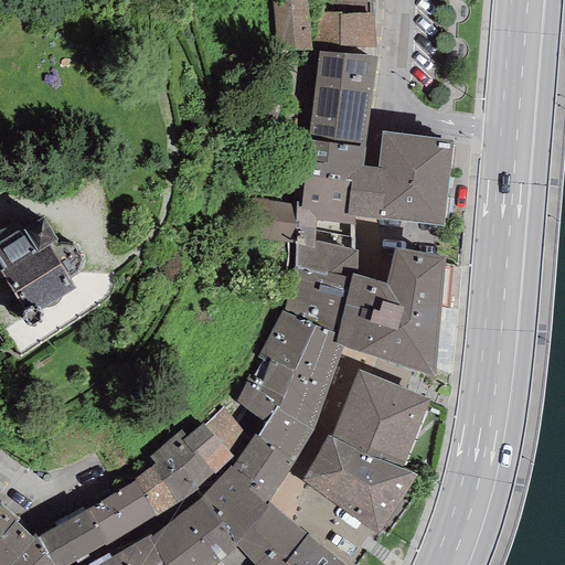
[(306,0),(277,0),(272,0),(276,51),(311,50),(306,0)]
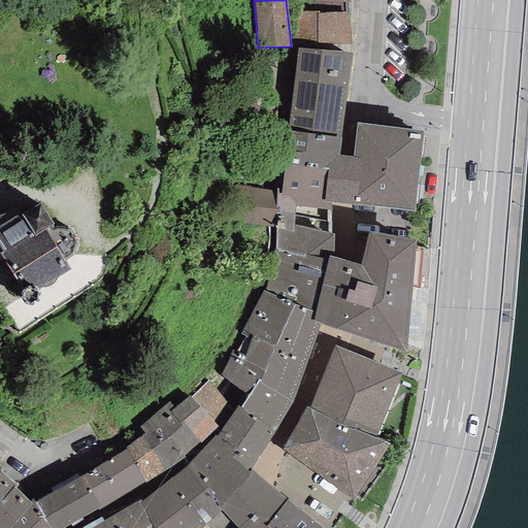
[(349,0),(290,0),(290,11),(319,10),(319,13),(341,11),(341,2),(349,2),(349,0)]
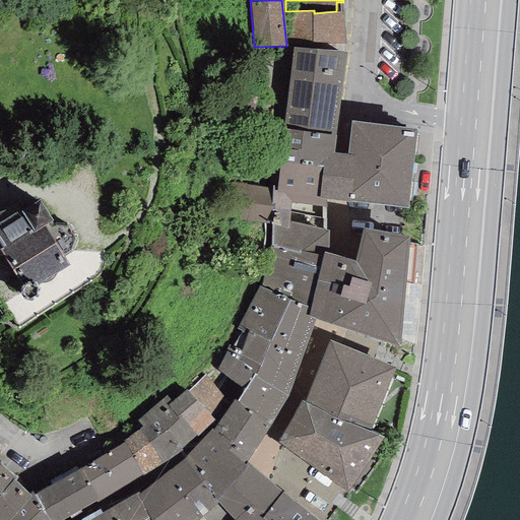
[(343,11),(336,11),(314,13),(314,10),(285,11),(288,43),(345,44),(343,11)]
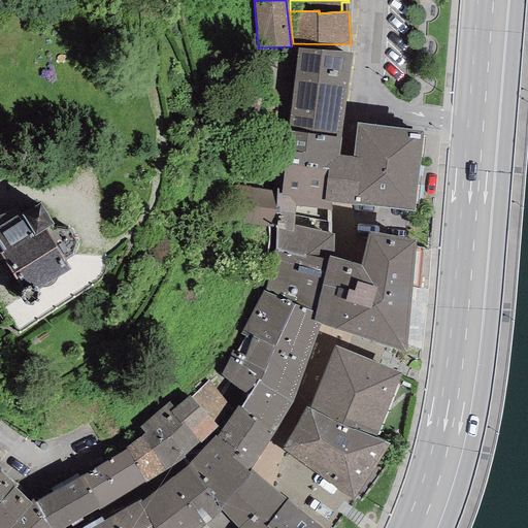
[(352,54),(298,48),(287,131),(340,137),(352,54)]
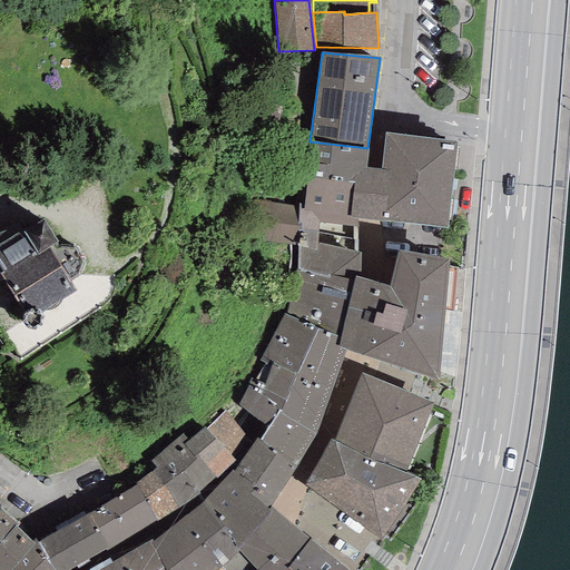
[(457,141),(385,133),(381,170),(375,218),(448,228),(457,141)]
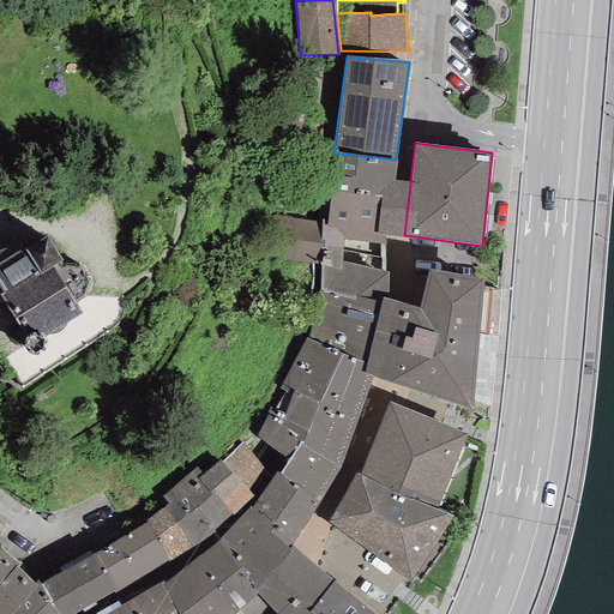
[(396,160),(333,152),(329,191),(381,197),(377,234),(384,235),(397,236),(404,235),(410,184),(405,182),(395,181),(396,160)]
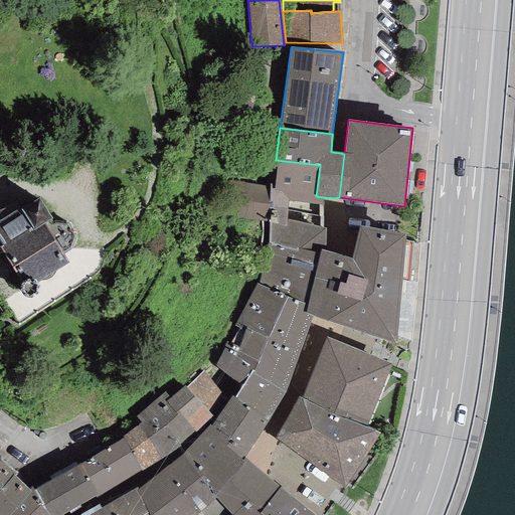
[(320,165),(276,160),(275,184),(270,184),(268,208),(272,209),(287,210),(323,216),(322,197),(316,196),(320,165)]
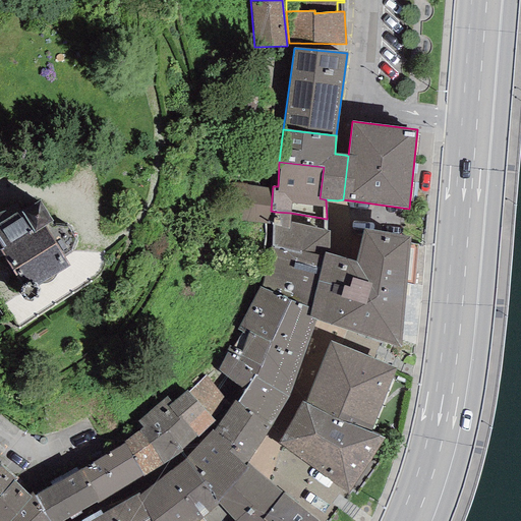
[(271,188),(231,182),(225,219),(267,224),(271,188)]
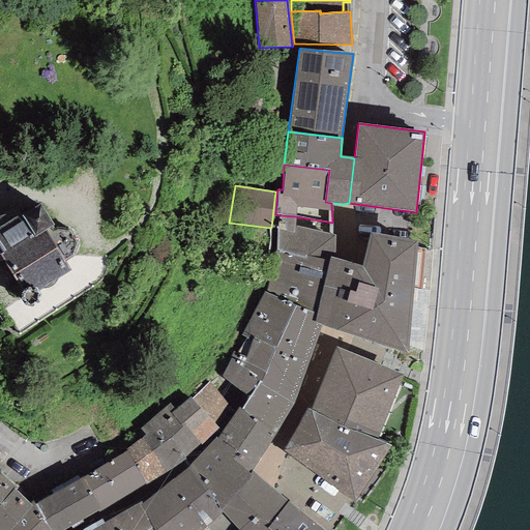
[(53,225),(40,204),(21,215),(18,211),(0,216),(0,255),(25,291),(22,293),(22,300),(26,304),(32,305),(37,297),(38,292),(69,270),(64,262),(74,257),(78,244),(68,230),(56,229),(49,233),(47,229),(53,225)]
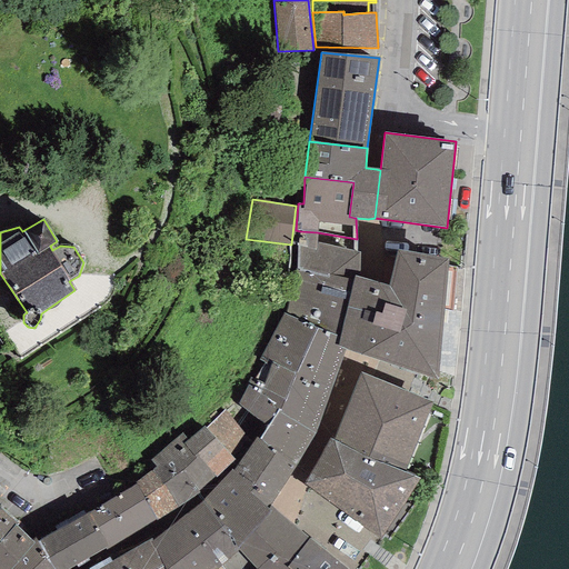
[(357,251),(357,239),(317,232),(300,231),(297,245),(296,269),(285,315),(317,327),(340,337),(355,276),(359,277),(359,251),(357,251)]
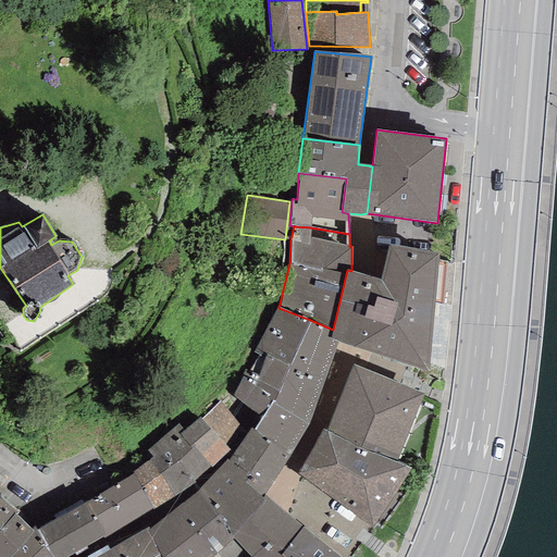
[(438,255),(388,244),(380,280),(358,273),(351,271),(347,270),(333,330),(331,338),(338,342),(347,345),(370,353),(428,372),(438,255)]
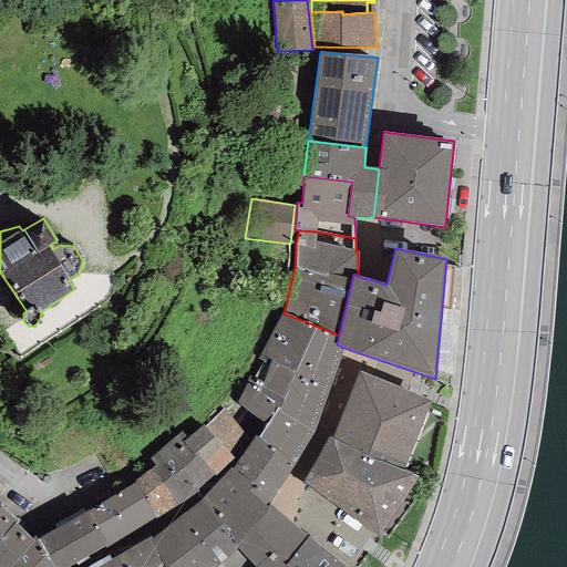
[(280,410),(316,326),(284,313),(281,311),(258,359),(263,362),(255,378),(249,377),(237,402),(265,424),(277,408),(280,410)]
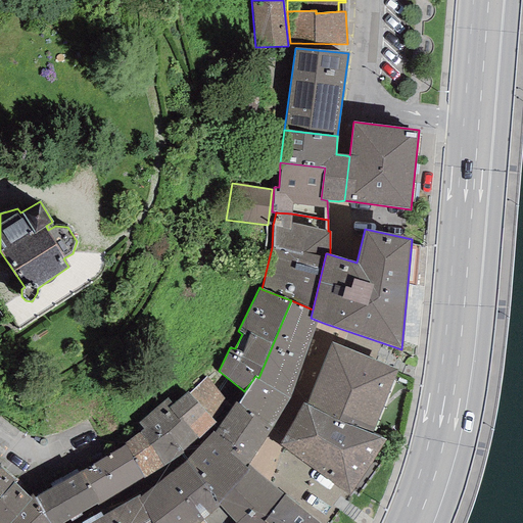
[(290,398),(318,321),(311,318),(313,310),(291,300),(258,378),(255,376),(244,391),(237,402),(253,415),(272,428),(290,398)]
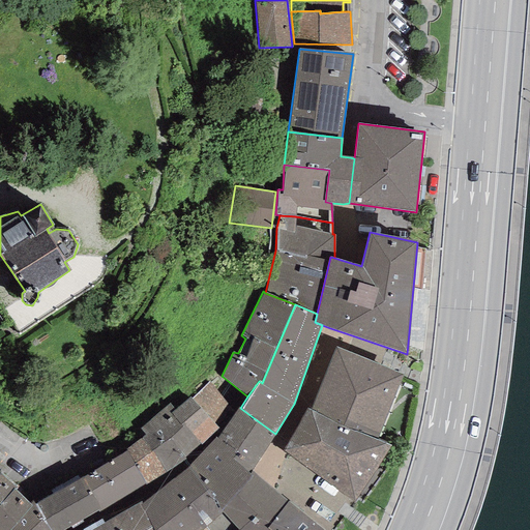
[(402,374),(335,347),(310,410),(377,439),(402,374)]
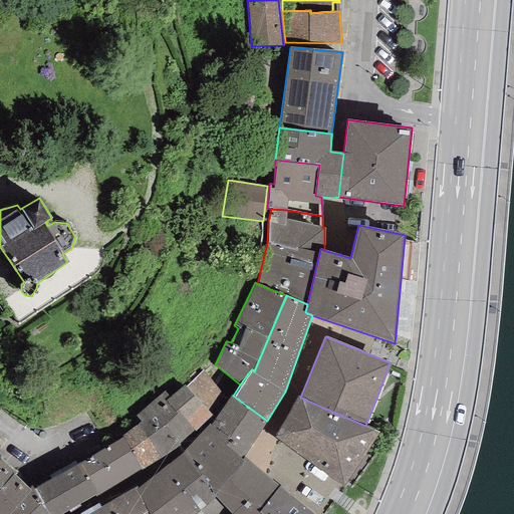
[(208,411),(220,392),(203,370),(185,387),(184,384),(170,397),(166,401),(196,431),(212,415),(208,411)]
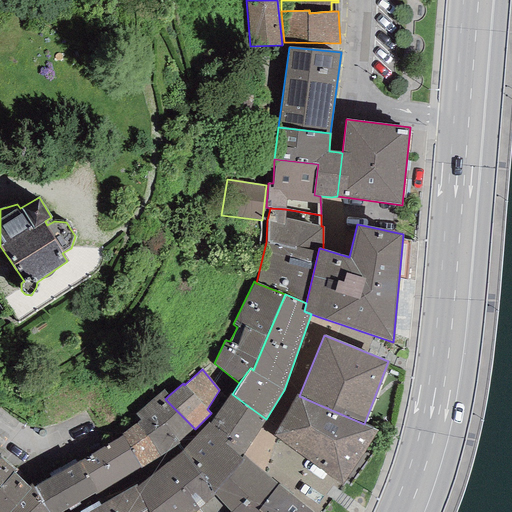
[(179,444),(195,429),(165,399),(169,395),(163,389),(136,414),(140,420),(137,422),(160,456),(179,444)]
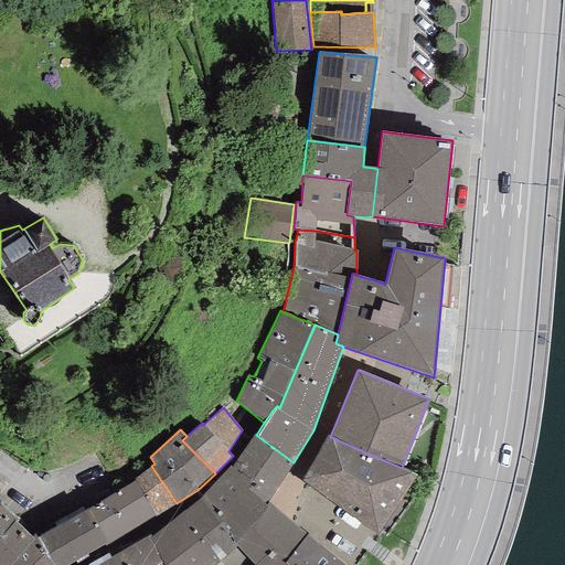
[(254,434),(231,467),(251,480),(274,448),(256,435),(254,434)]
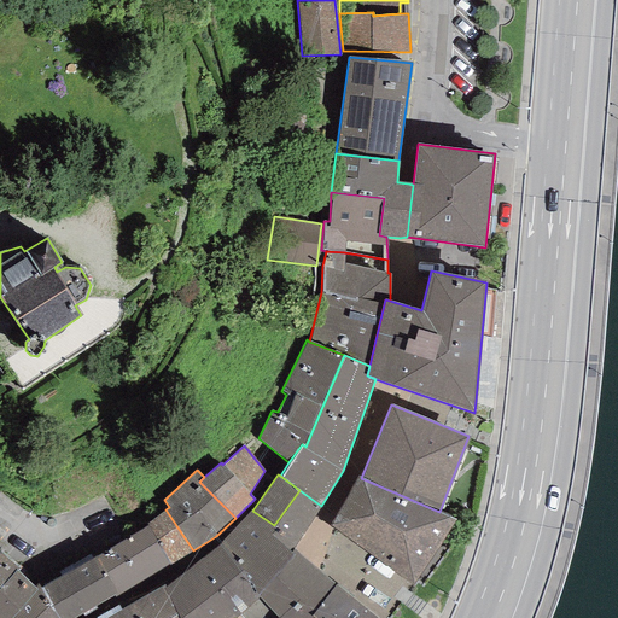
[(458,519),(439,512),(361,478),(359,476),(330,526),(413,586),(458,519)]
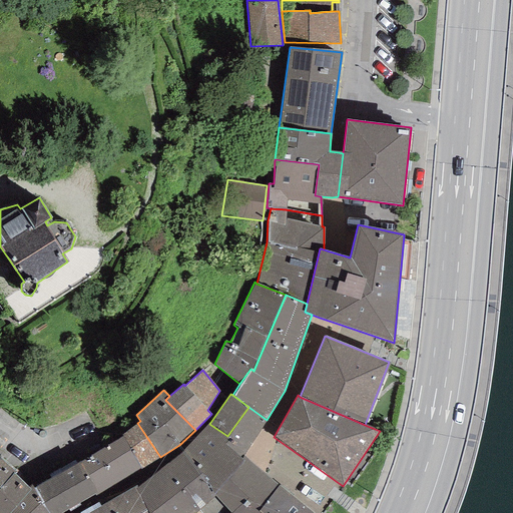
[(267,420),(248,407),(227,436),(230,438),(223,443),(226,445),(241,458),(243,455),(267,420)]
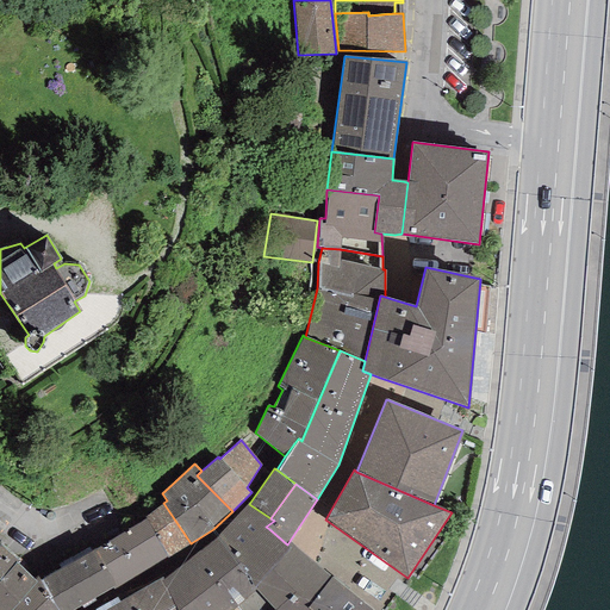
[(168,558),(191,543),(163,503),(144,516),(147,520),(168,558)]
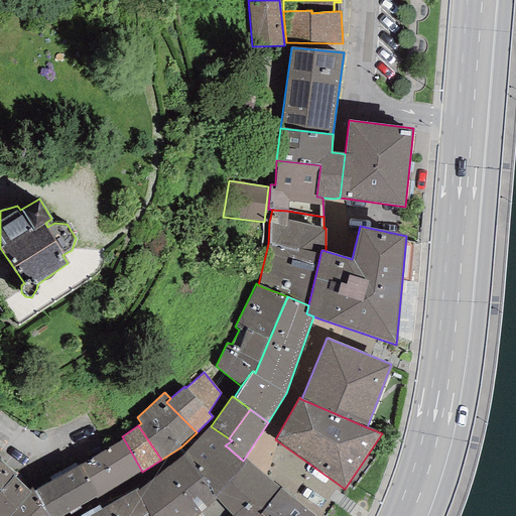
[(229,438),(211,426),(210,425),(206,430),(183,454),(202,476),(226,449),(228,447),(225,445),(232,440),(229,438)]
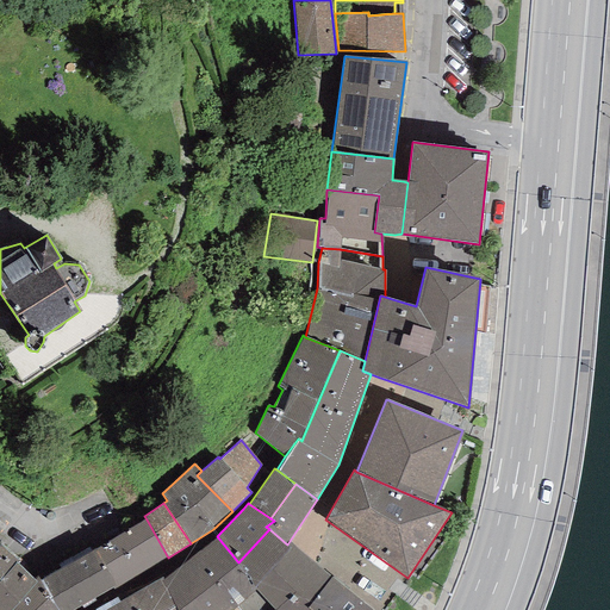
[(168,558),(147,520),(122,535),(144,572),(168,558)]
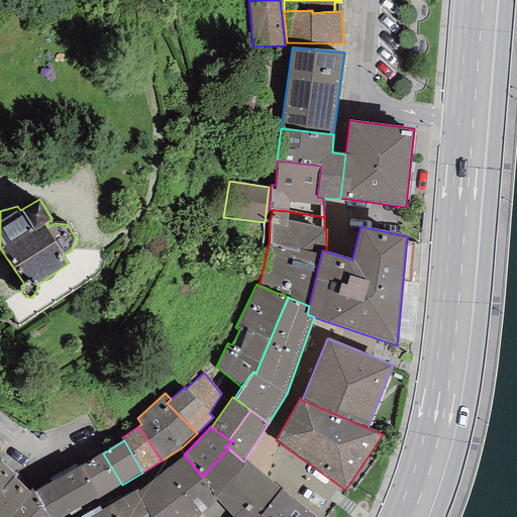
[(281,489),(245,458),(243,461),(228,448),(226,450),(202,477),(213,496),(233,516),(231,516),(263,516),(260,515),(281,489)]
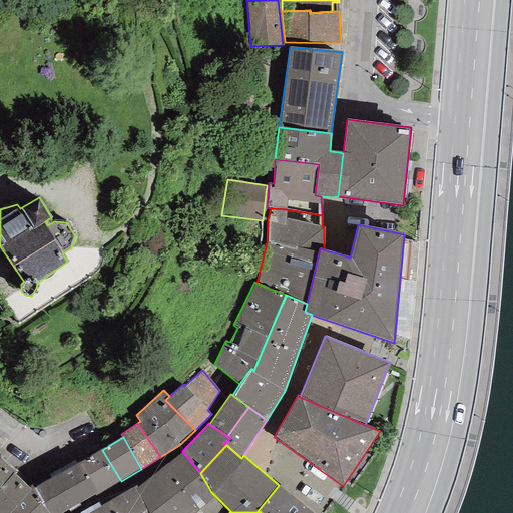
[(96,494),(121,481),(102,450),(80,461),(96,494)]
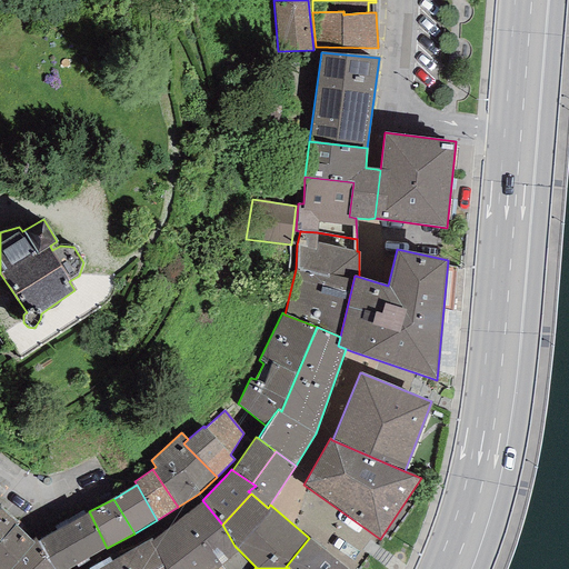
[(165,568),(166,568),(222,525),(202,500),(150,542),(163,566),(165,568)]
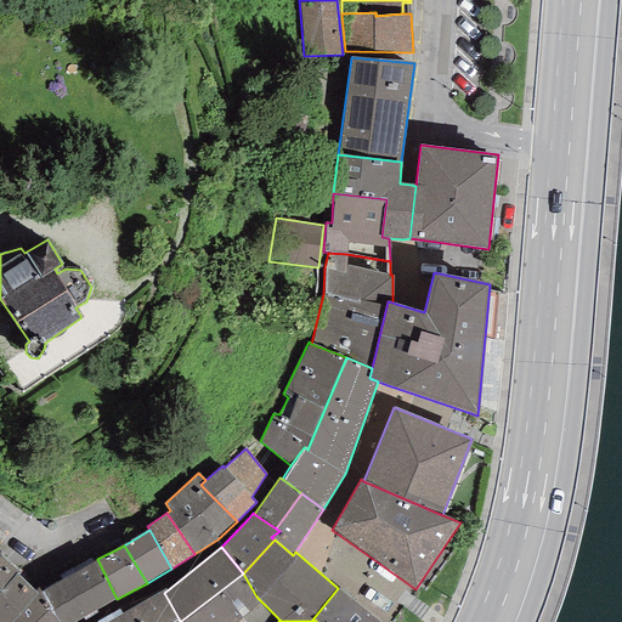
[(0,593),(15,574),(17,575),(20,571),(0,557),(0,593)]
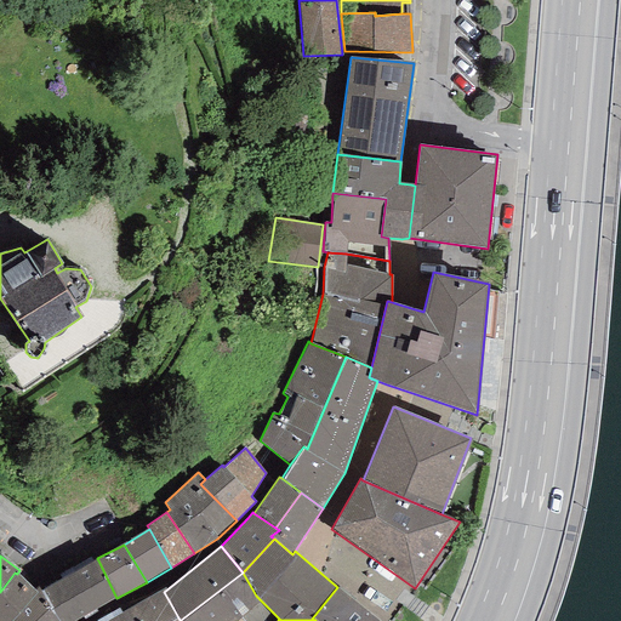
[(117,598),(97,558),(69,575),(90,613),(117,598)]
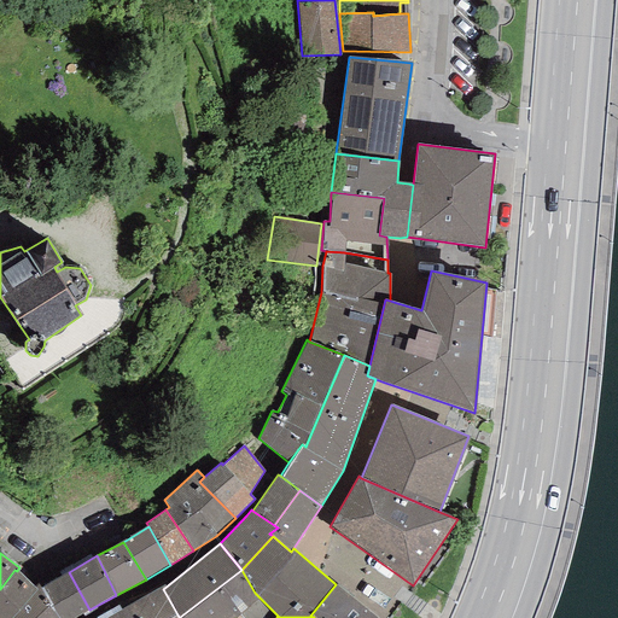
[(17,571),(15,570),(0,589),(0,590),(19,608),(10,617),(59,617),(41,588),(38,584),(34,588),(17,571)]
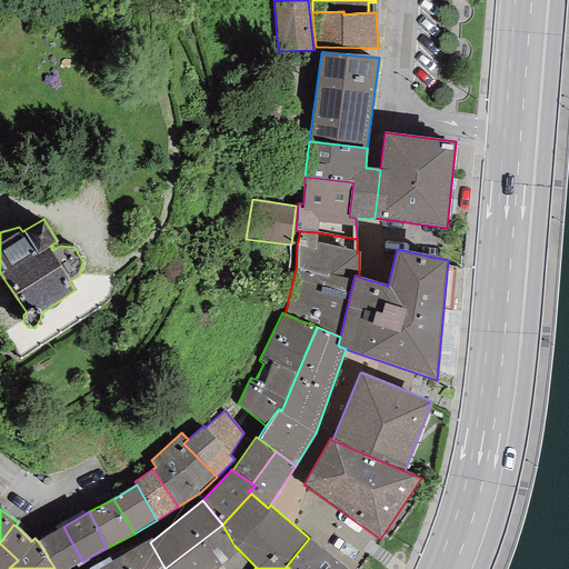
[(235,546),(222,525),(166,568),(255,568),(257,568),(235,546)]
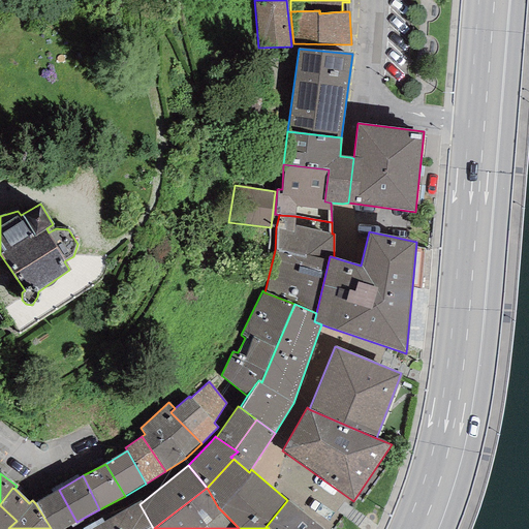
[(51,528),(64,528),(76,522),(59,490),(35,503),(51,528)]
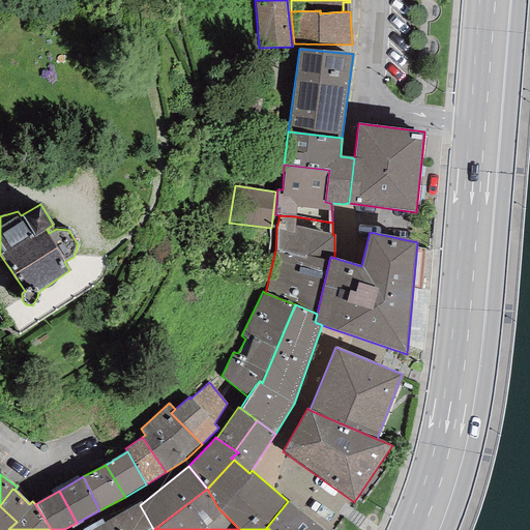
[(323,529),(288,501),(266,528),(269,529),(323,529)]
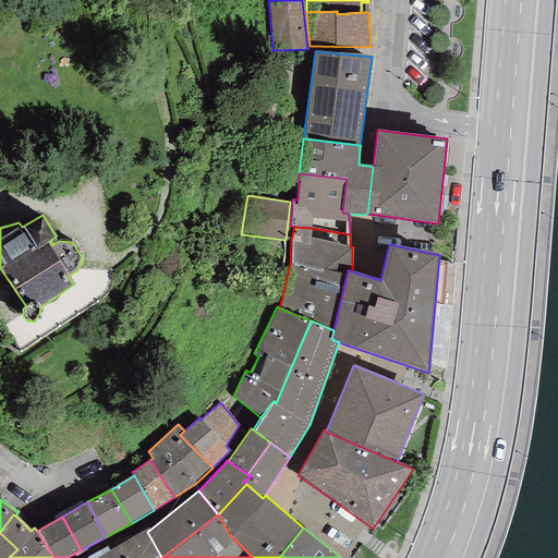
[(154,557),(160,555),(147,532),(147,529),(119,545),(126,557),(154,557)]
